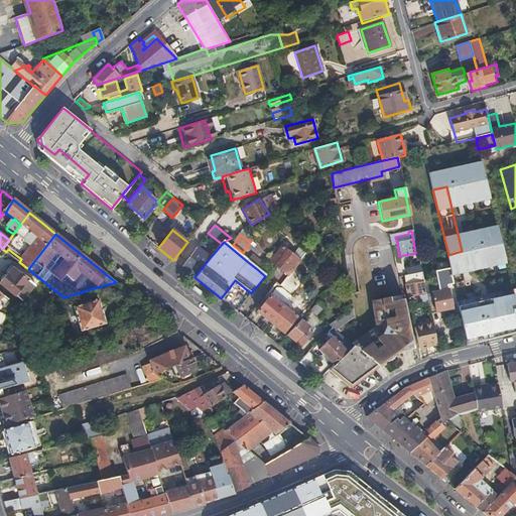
[(181,266),(195,277),(210,258),(198,247),(181,266)]
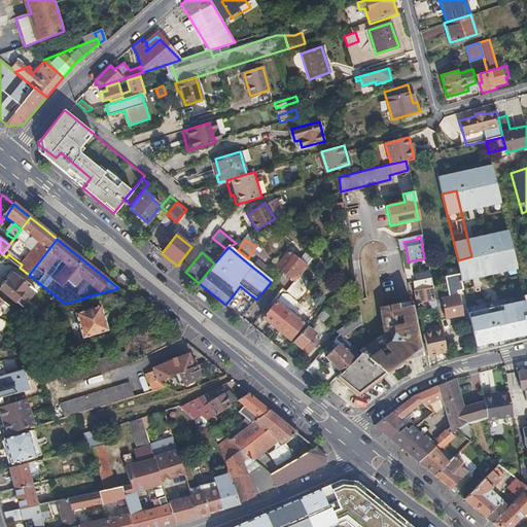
[(277,268),(294,281),(306,267),(300,260),(301,258),(295,254),(293,256),(289,252),(277,268)]
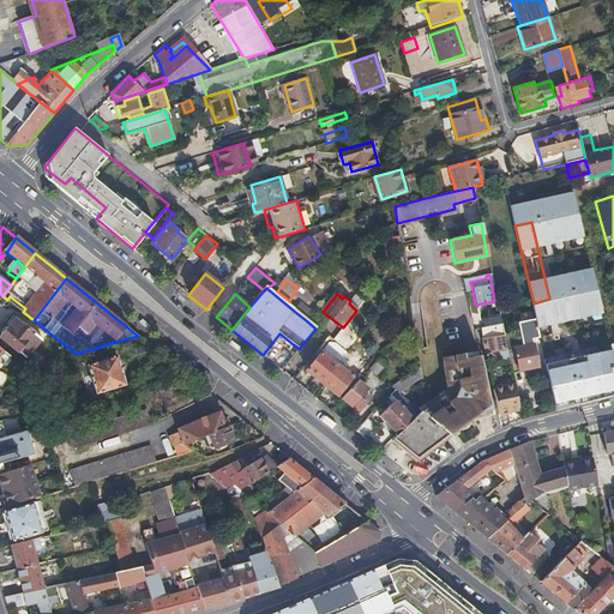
[(295,312),(306,320),(312,313),(301,306),(295,312)]
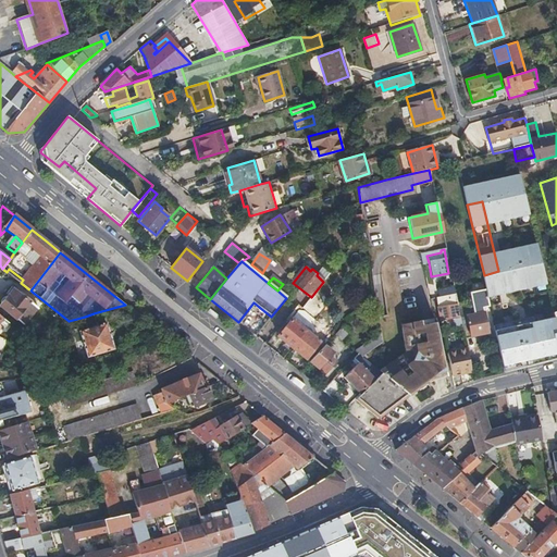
[(38,307),(14,288),(2,305),(25,323),(38,307)]
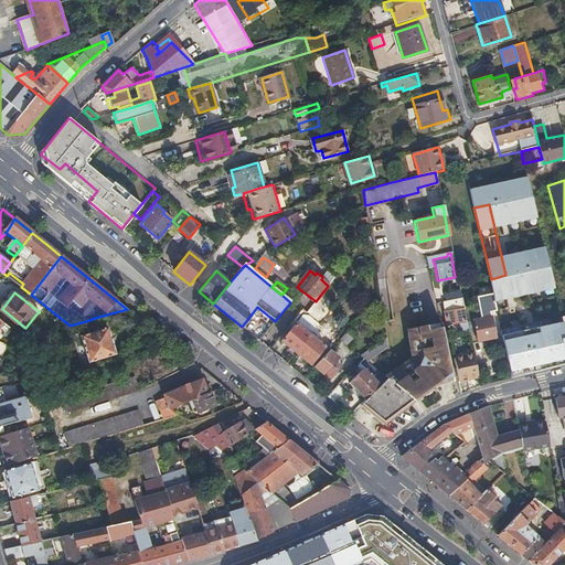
[(446,301),(461,298),(460,292),(446,295),(446,301)]
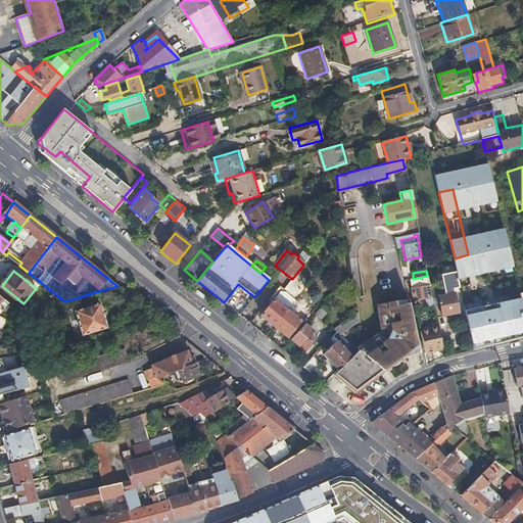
[(454,291),(460,290),(456,274),(441,278),(445,298),(440,299),(437,289),(430,290),(433,303),(434,307),(437,322),(442,321),(441,319),(459,315),(454,291)]
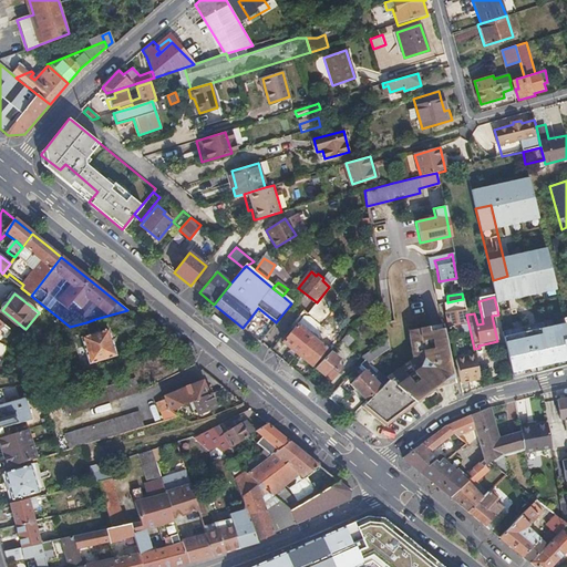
[(444,303),(449,326),(457,323),(459,331),(470,329),(466,315),(463,299),(447,302),(444,303)]
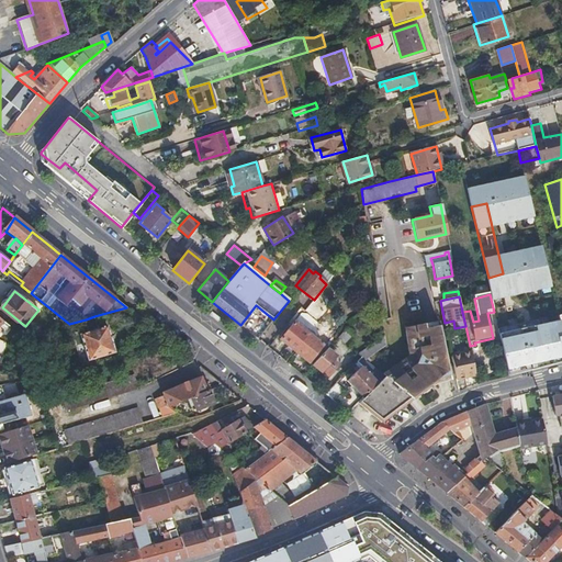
[(513,338),(546,330),(541,310),(507,317),(513,338)]
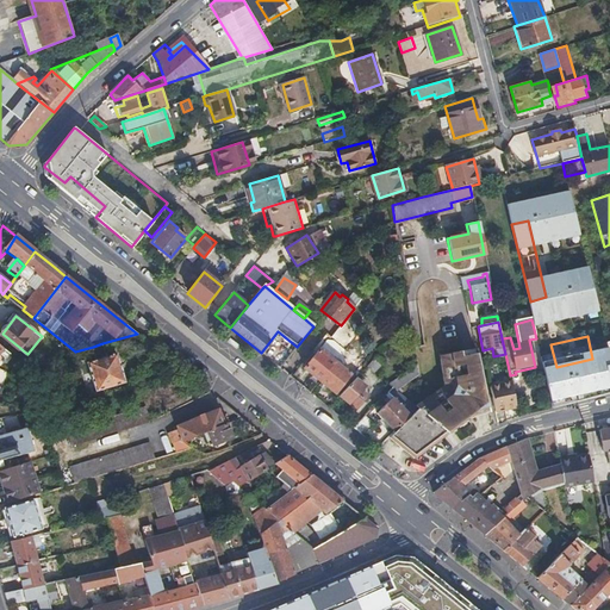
[(106,358),(103,343),(93,347),(97,360),(89,362),(98,391),(125,383),(118,354),(106,358)]
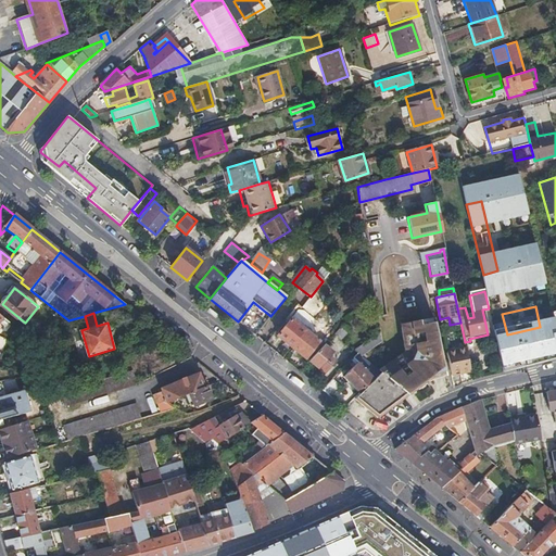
[(0,325),(4,329),(10,324),(5,319),(0,315),(0,325)]
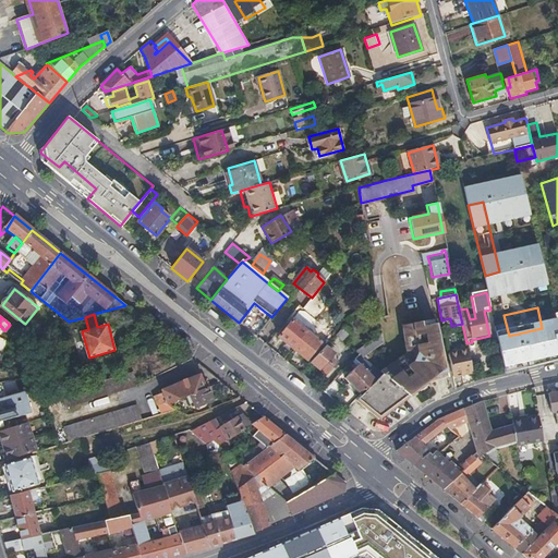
[(278,339),(292,350),(308,329),(315,322),(310,317),(303,325),(306,327),(303,331),(292,322),(278,339)]
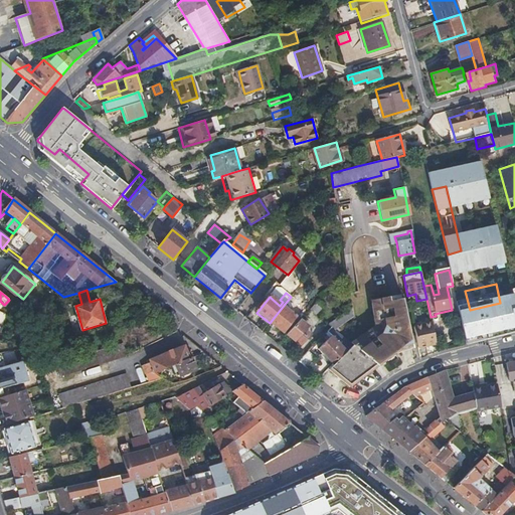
[(394,354),(412,348),(401,295),(377,299),(377,303),(372,303),(375,324),(350,343),(352,345),(333,364),(328,369),(349,387),(394,354)]
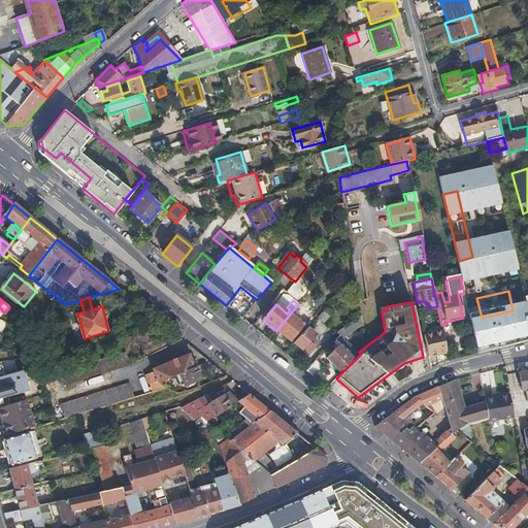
[(333,315),(326,309),(318,318),(325,324),(333,315)]
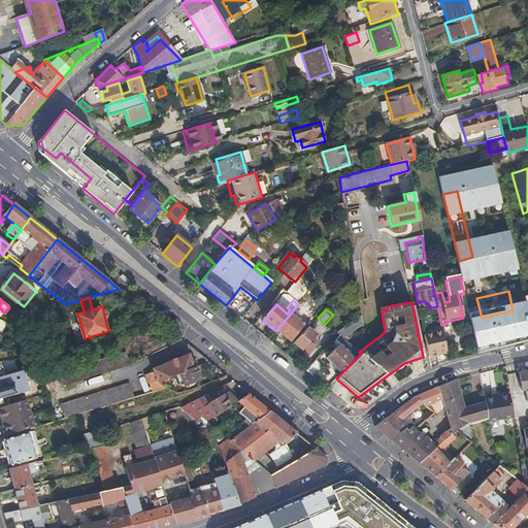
[(292,311),(276,331),(290,341),(302,326),(292,317),(294,314),(292,311)]
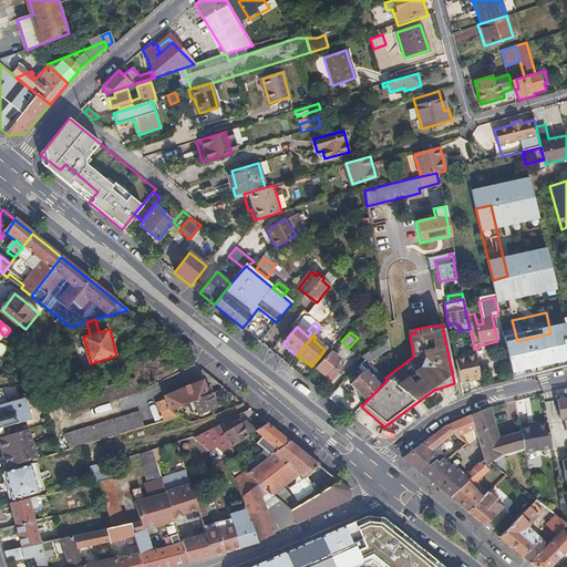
[(389,348),(387,338),(362,357),(364,360),(368,362),(389,348)]
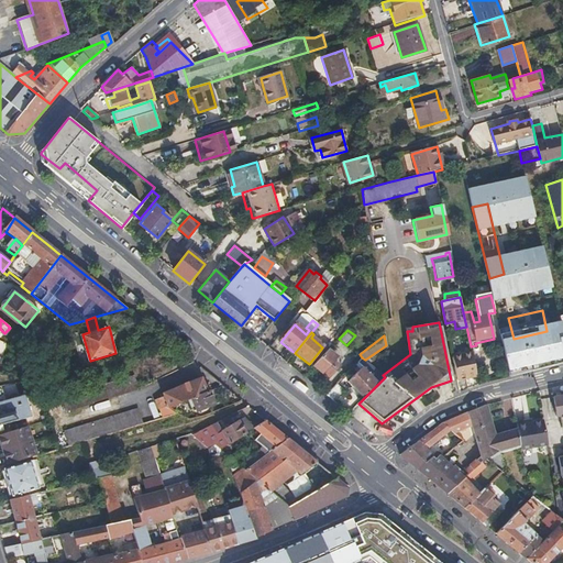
[(329,349),(313,365),(322,374),(324,372),(330,377),(339,368),(332,362),(338,357),(329,349)]
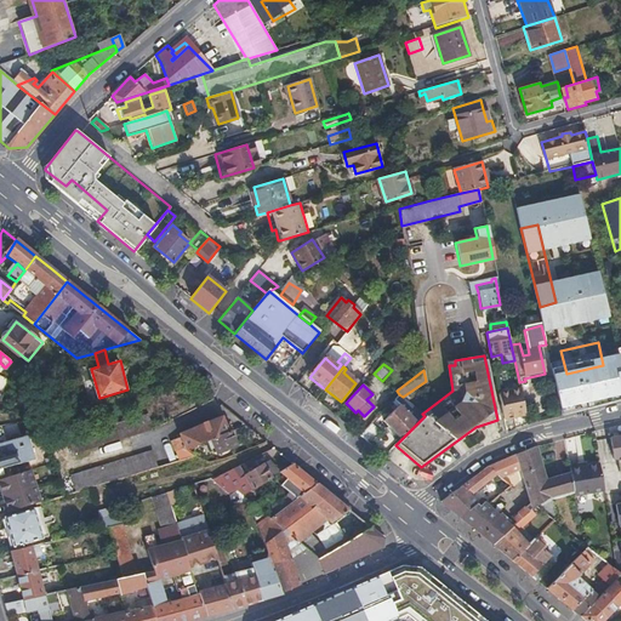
[(506,419),(527,414),(520,388),(501,393),(506,419)]
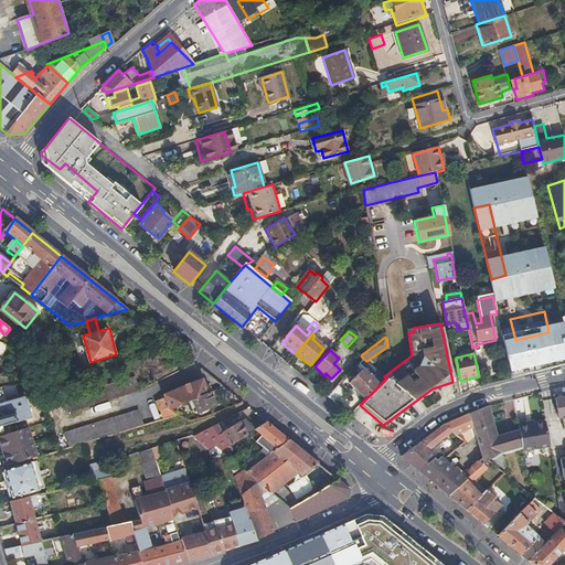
[(363,359),(358,364),(363,370),(349,383),(365,400),(386,379),(384,376),(366,361),(363,359)]
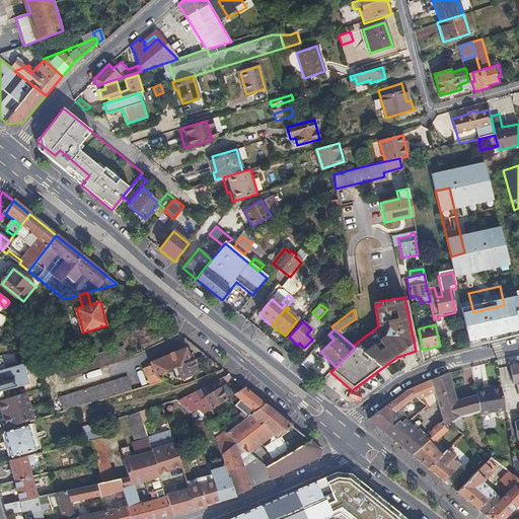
[(62,381),(129,358),(124,345),(91,357),(91,359),(85,361),(84,358),(58,367),(62,381)]
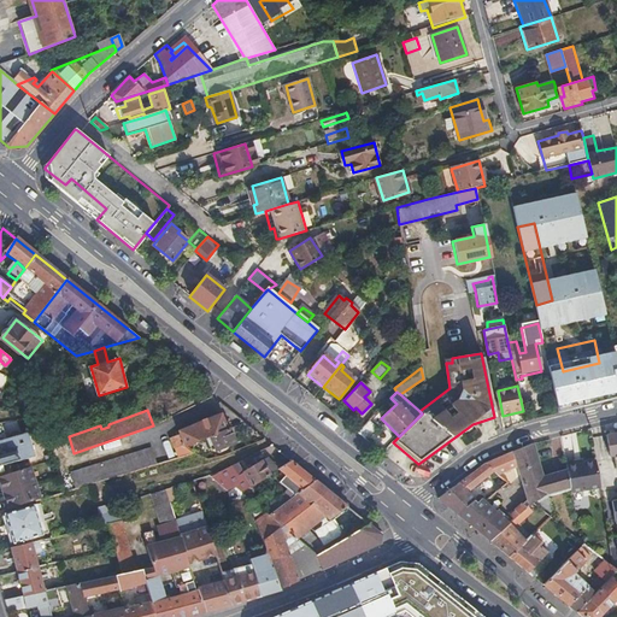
[(209,439),(227,432),(219,415),(178,432),(180,436),(171,440),(175,448),(184,445),(186,448),(209,439)]
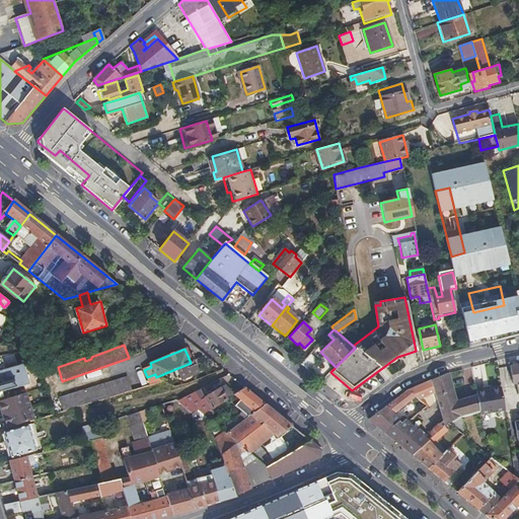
[(300,365),(305,369),(314,359),(309,355),(300,365)]
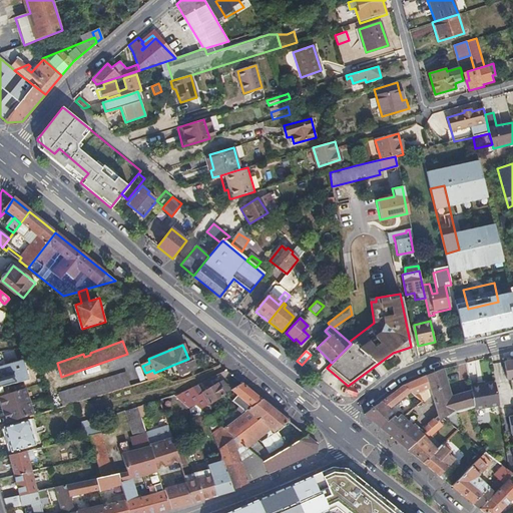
[(191,364),(207,357),(203,353),(188,359),(173,365),(177,376),(194,370),(191,364)]
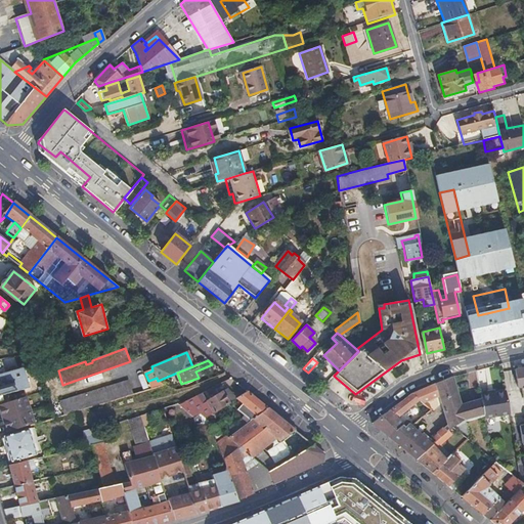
[(523,396),(523,367),(514,368),(516,387),(522,386),(523,396)]
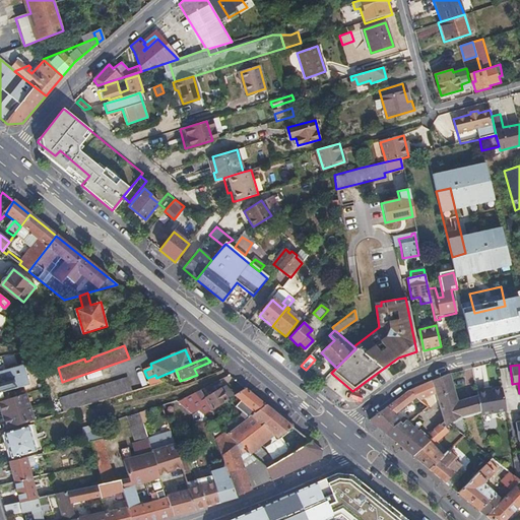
[(0,371),(0,392),(0,393),(26,385),(20,366),(0,371)]
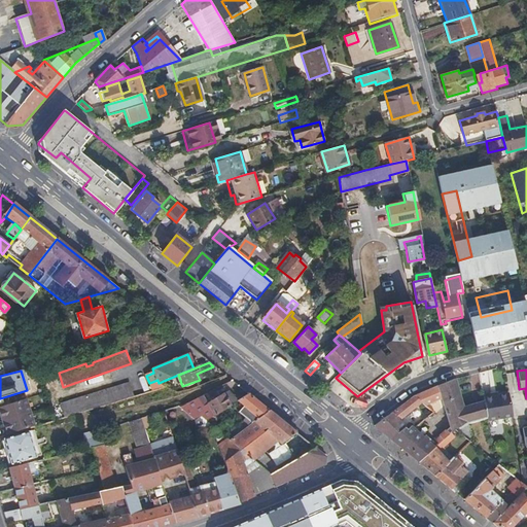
[(462,403),(455,378),(415,395),(427,407),(445,402),(454,430),(467,421),(462,403)]
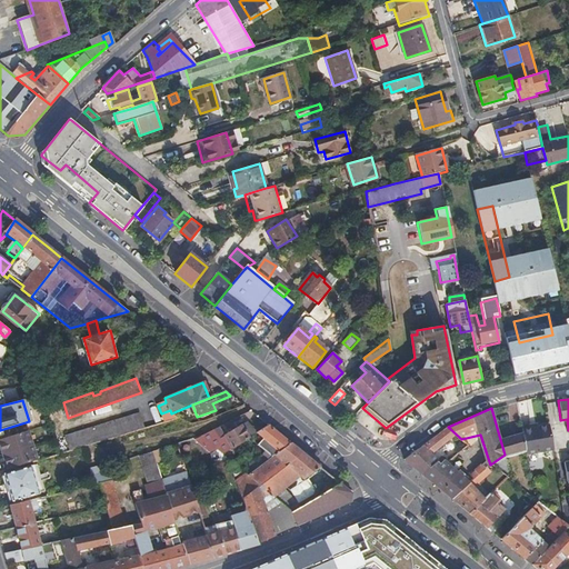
[(163,421),(179,417),(171,413),(170,410),(161,413),(163,421)]
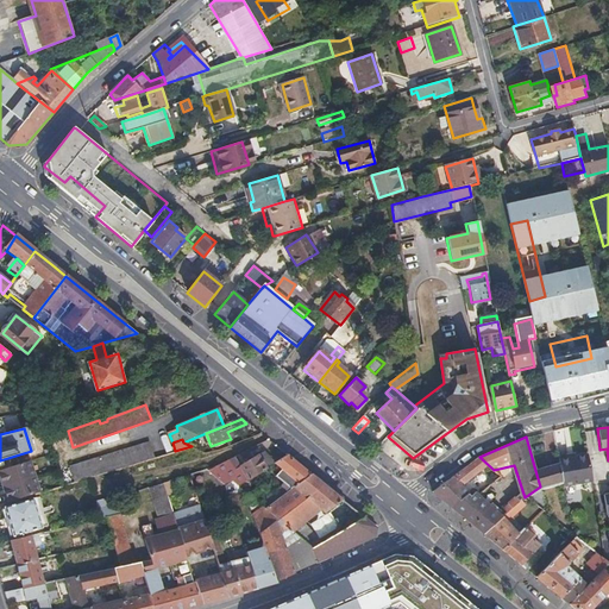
[(74,483),(155,458),(150,443),(70,468),(74,483)]
